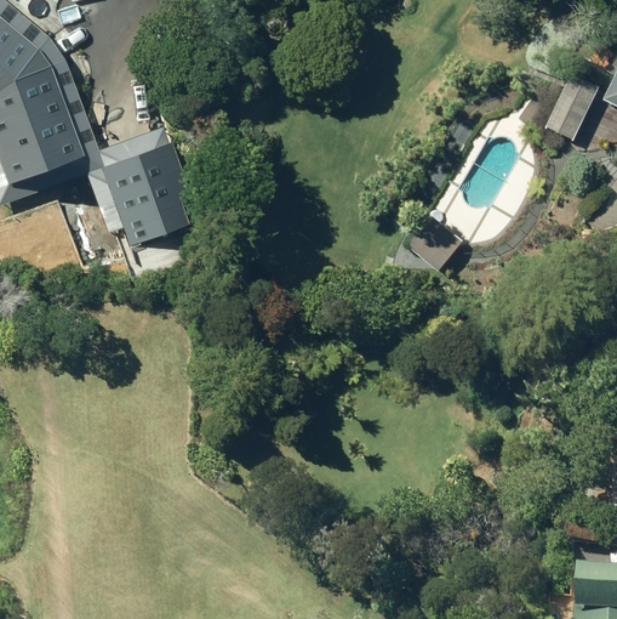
[(0,160),(7,182),(81,157),(50,68),(38,51),(0,20),(0,160)]
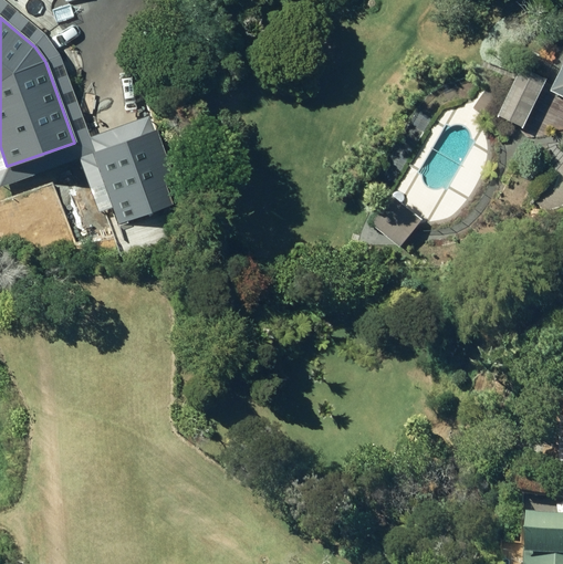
[(562,66),(551,92),(562,96),(562,66)]
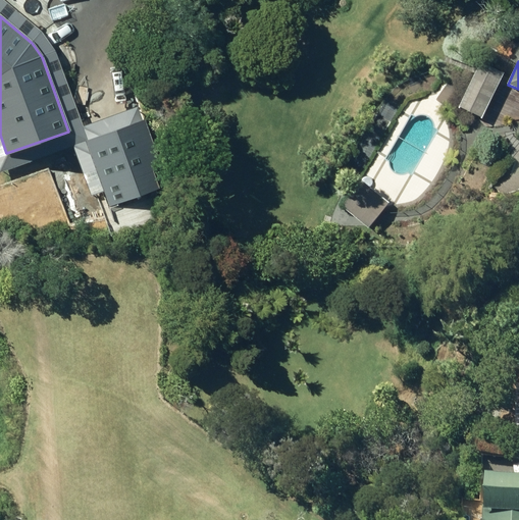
[(86,142),(108,205),(155,189),(149,169),(158,166),(142,121),(86,142)]
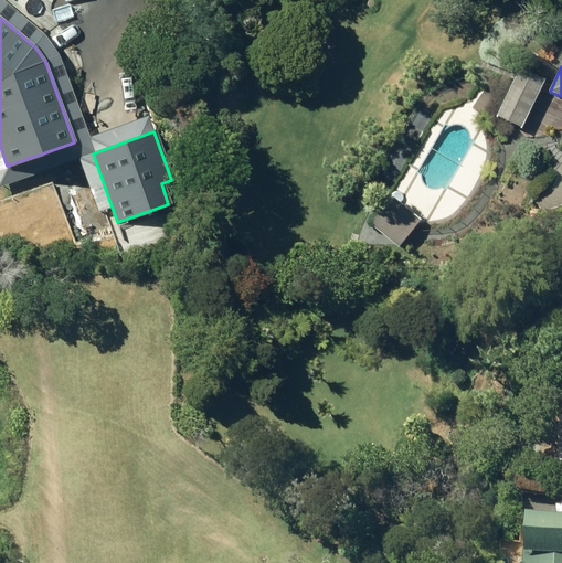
[(368,224),(398,248),(421,219),(391,194),(368,224)]
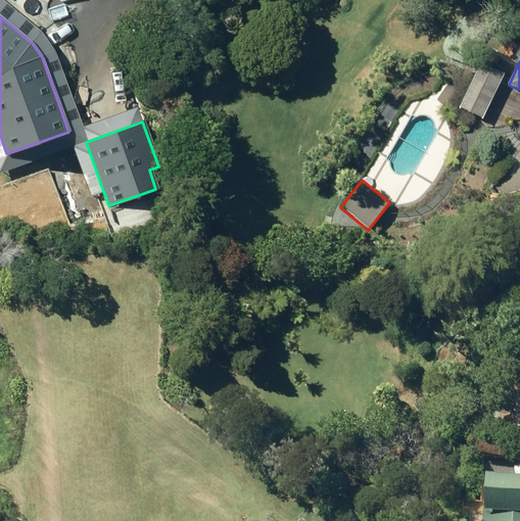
[(484,515),(483,520),(519,520),(519,480),(492,479),(491,515),(484,515)]
